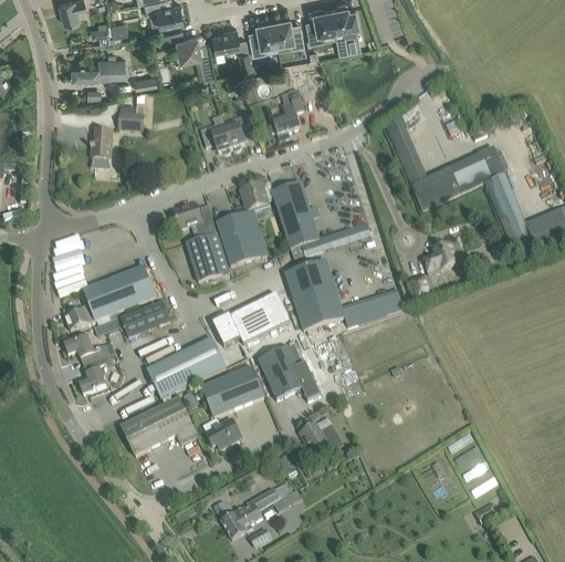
[(62,0),(58,1),(63,20),(69,19),(69,21),(71,23),(76,22),(77,19),(76,17),(79,17),(76,8),(85,6),(83,0),(62,0)]
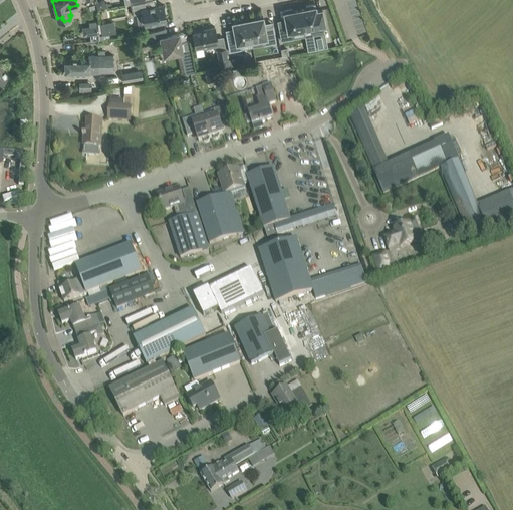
[(132,12),(142,10),(144,22),(165,18),(162,1),(145,4),(144,0),(130,0),(132,12)]
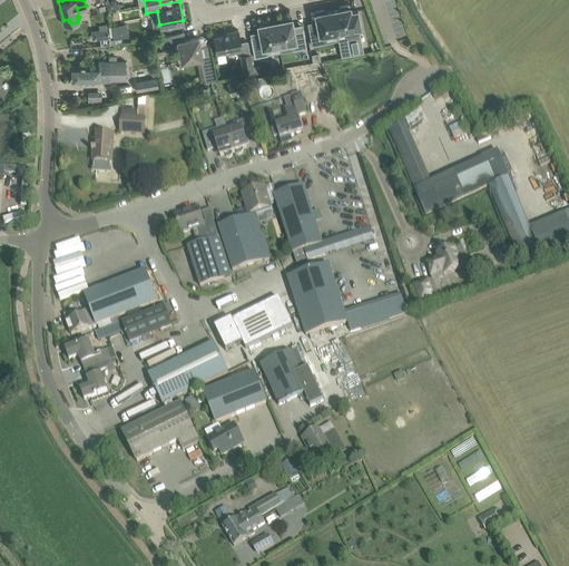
[(336,36),(340,52),(350,50),(344,26),(360,23),(356,6),(350,7),(349,0),(339,2),(339,5),(331,6),(335,28),(336,36)]
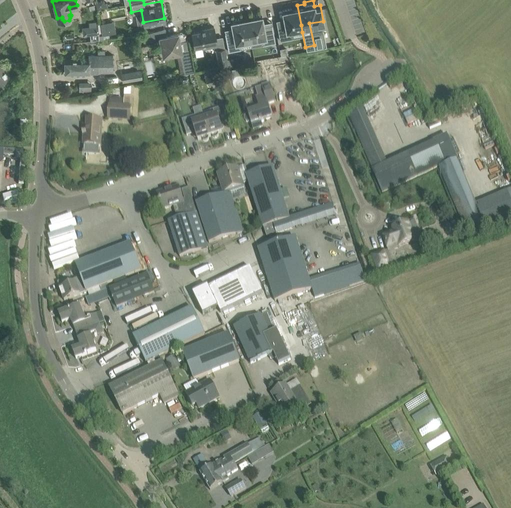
[(301,25),(297,5),(291,7),(290,4),(281,6),(282,8),(283,18),(275,20),(279,37),(292,34),(290,27),(301,25)]
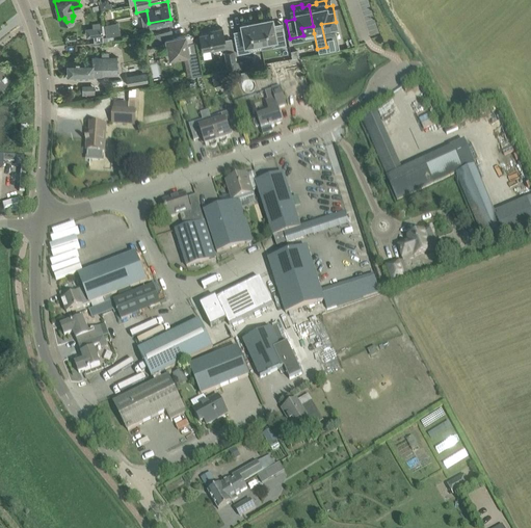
[(260,16),(255,17),(259,38),(271,36),(272,43),(285,41),(282,21),(272,23),(271,14),(268,14),(268,11),(269,11),(269,10),(259,12),(259,14),(260,14),(260,16)]
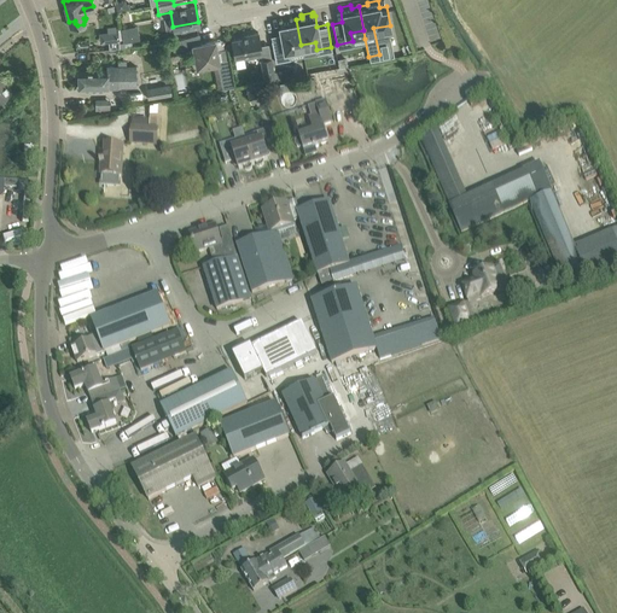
[(301,45),(296,19),(290,19),(290,18),(291,18),(290,17),(279,19),(280,19),(280,22),(278,22),(280,34),(271,35),(274,58),(289,54),(287,47),(301,45)]
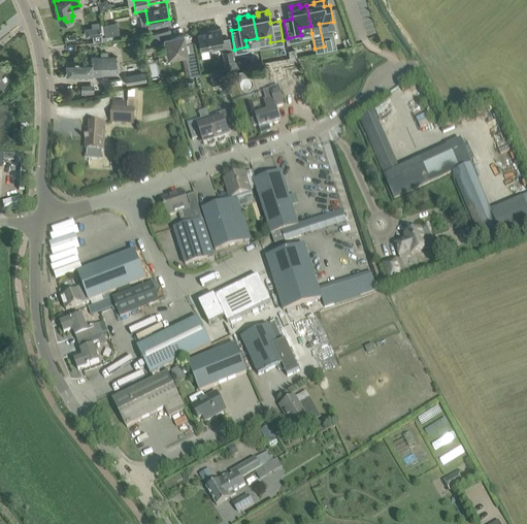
[(91,24),(90,24),(91,32),(92,38),(101,37),(100,31),(99,31),(98,20),(91,21),(91,24)]
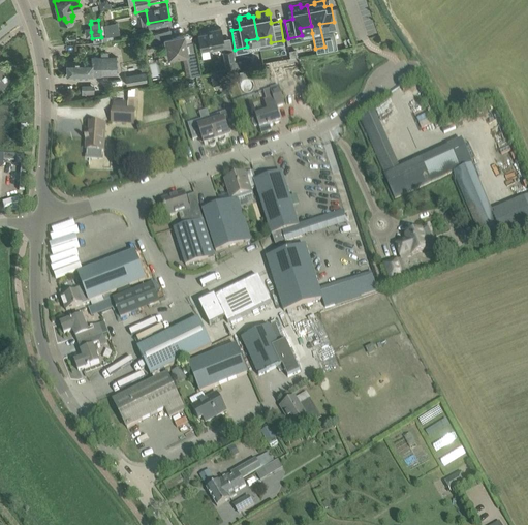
[(198,40),(199,45),(208,44),(208,47),(223,43),(222,34),(220,24),(210,26),(210,28),(196,30),(198,40)]
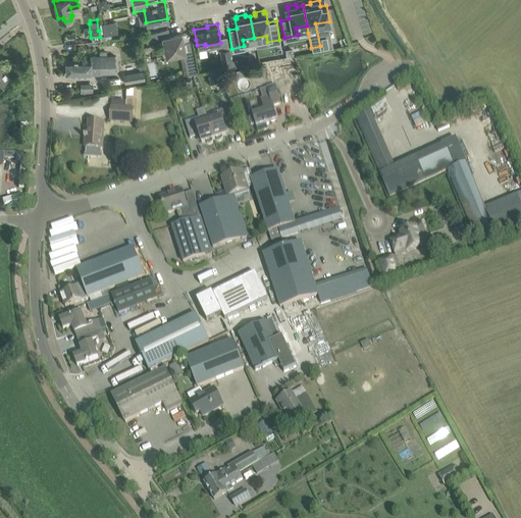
[(147,37),(147,39),(157,37),(155,28),(139,33),(140,38),(147,37)]
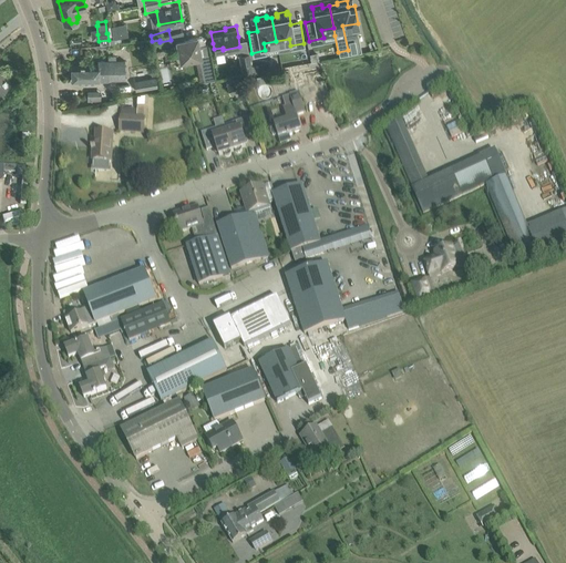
[(175,37),(179,58),(199,54),(203,77),(213,75),(206,40),(198,42),(196,33),(175,37)]
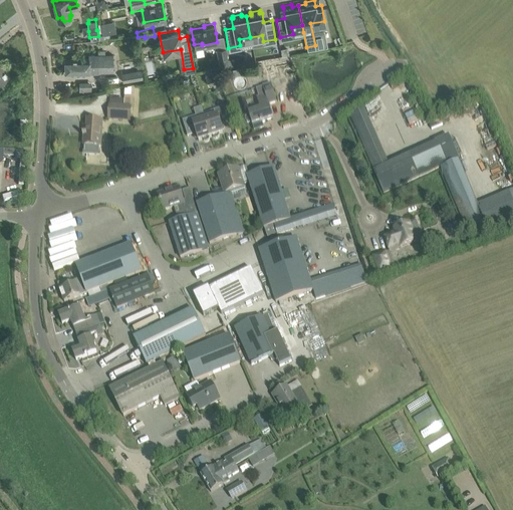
[(216,46),(219,63),(228,62),(225,45),(216,46)]
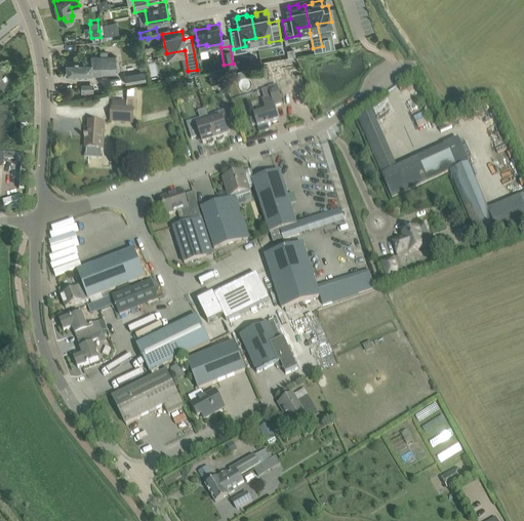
[(102,70),(115,69),(115,52),(89,52),(89,56),(81,56),(81,57),(65,57),(66,71),(82,71),(82,72),(102,71),(102,70)]
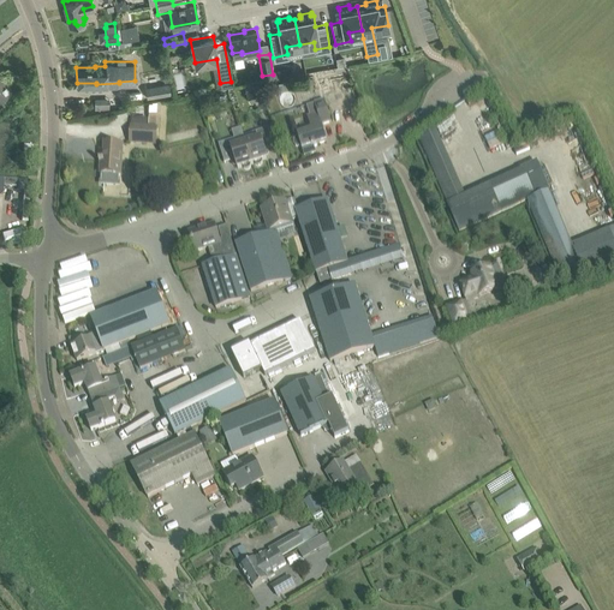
[(0,93),(10,85),(0,73),(0,93)]
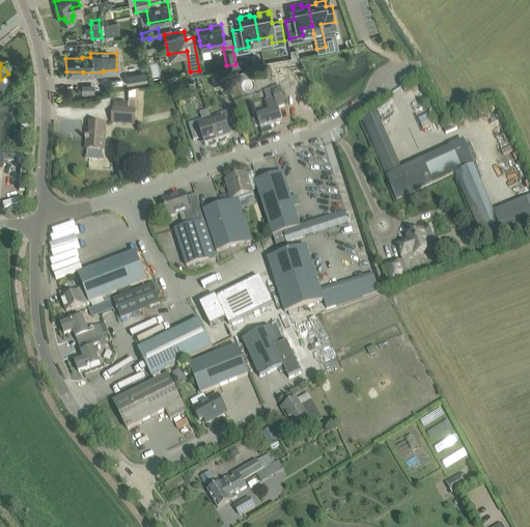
[(259,75),(269,75),(269,63),(259,63),(259,75)]
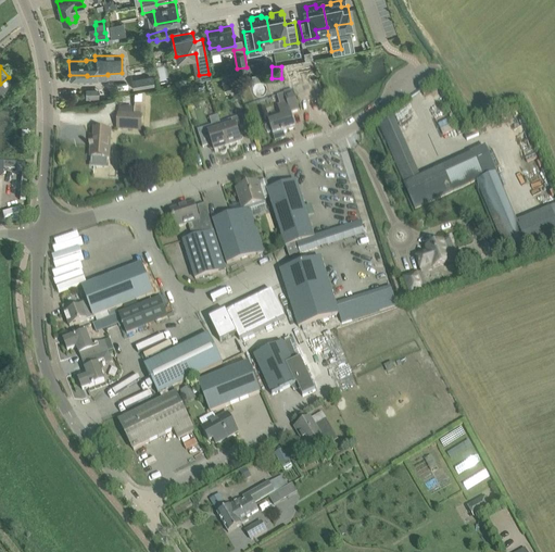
[(130,75),(131,84),(153,80),(152,72),(130,75)]
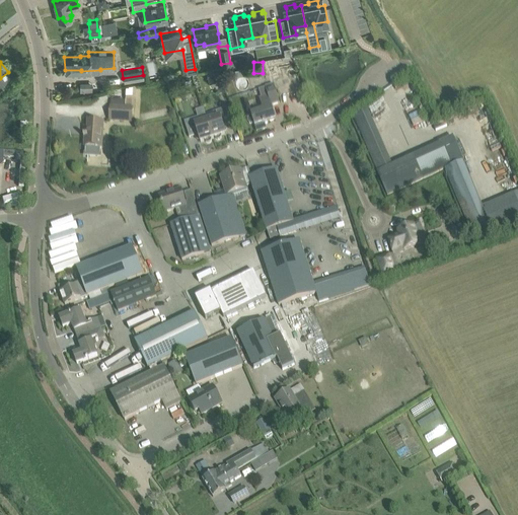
[(206,73),(210,83),(220,79),(216,69),(206,73)]
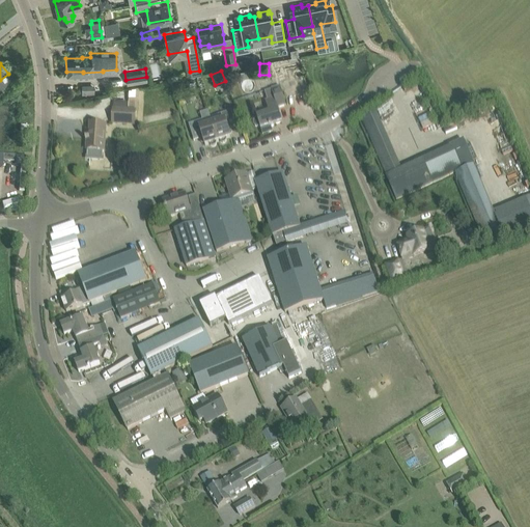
[(82,90),(94,89),(94,80),(82,81),(82,90)]
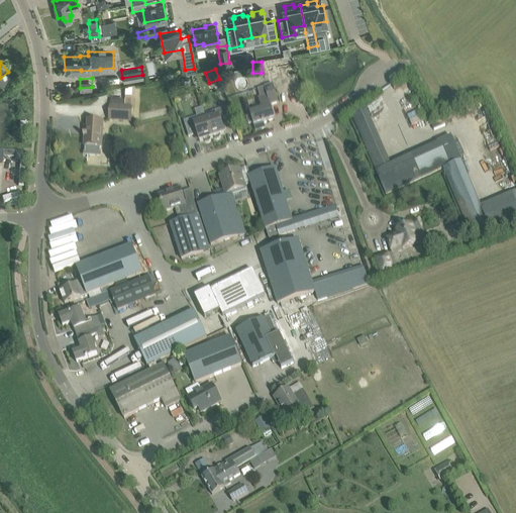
[(249,119),(251,119),(254,126),(264,123),(263,118),(266,117),(265,117),(274,114),(269,100),(277,97),(271,79),(263,82),(266,92),(259,94),(262,101),(260,101),(261,104),(248,108),(248,110),(246,111),(245,113),(245,115),(245,117),(247,119),(249,119)]
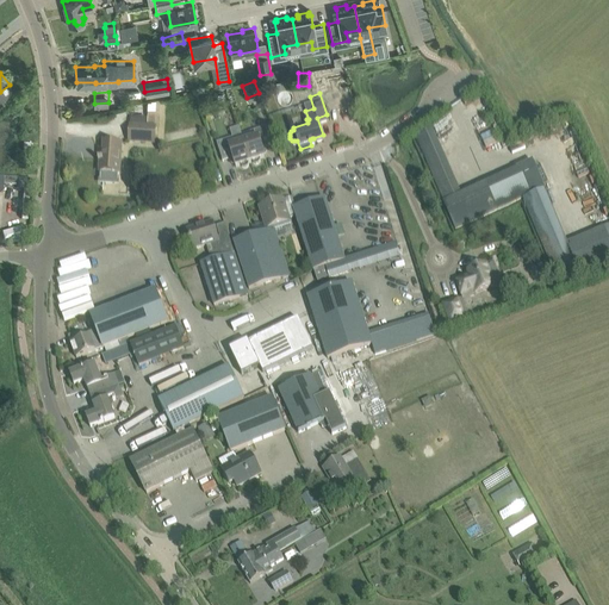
[(128,136),(154,138),(155,122),(129,119),(128,136)]
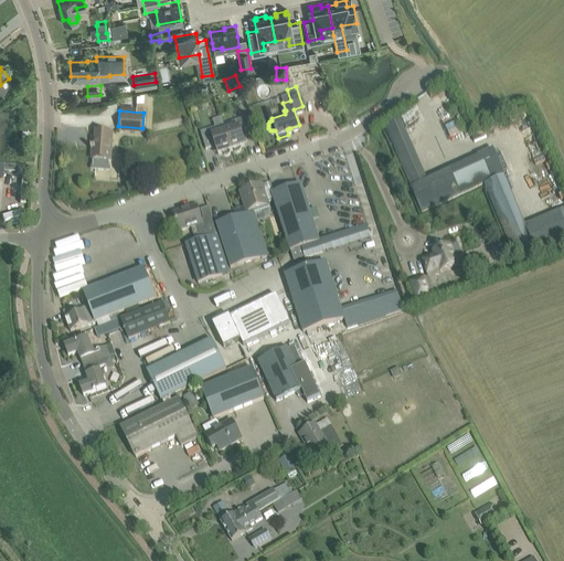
[(397,112),(383,122),(421,208),(482,179),(503,169),(492,144),(478,150),(479,151),(426,176),(397,112)]
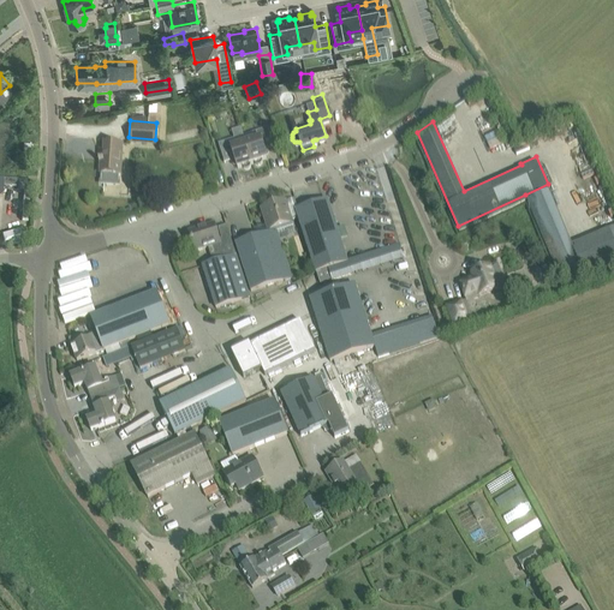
[(251,159),(244,137),(243,137),(238,123),(231,125),(233,133),(218,138),(224,157),(231,155),(232,157),(234,156),(236,163),(242,161),(243,163),(245,165),(248,163),(249,161),(249,159),(251,159)]
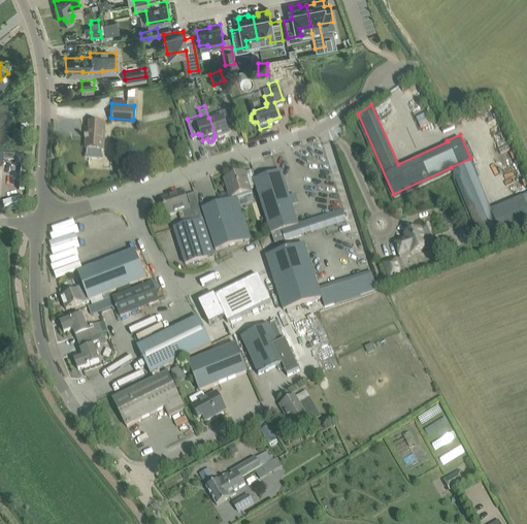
[(217,115),(209,118),(216,136),(217,135),(218,137),(221,138),(223,137),(224,135),(224,133),(228,132),(226,127),(229,126),(228,124),(234,122),(229,105),(215,109),(217,115)]
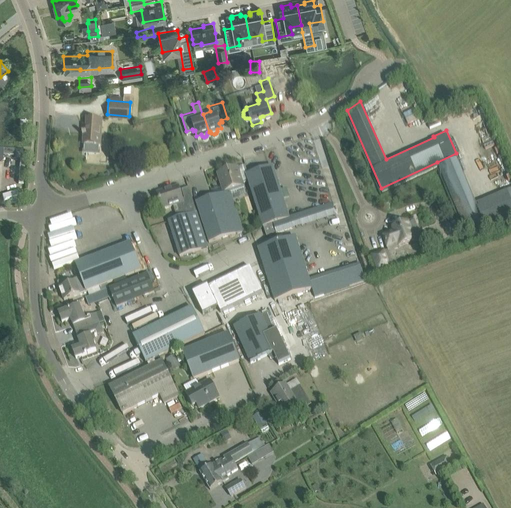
[(82,140),(83,140),(83,148),(97,149),(98,141),(99,141),(101,116),(86,115),(85,130),(81,129),(81,131),(82,131),(82,140)]
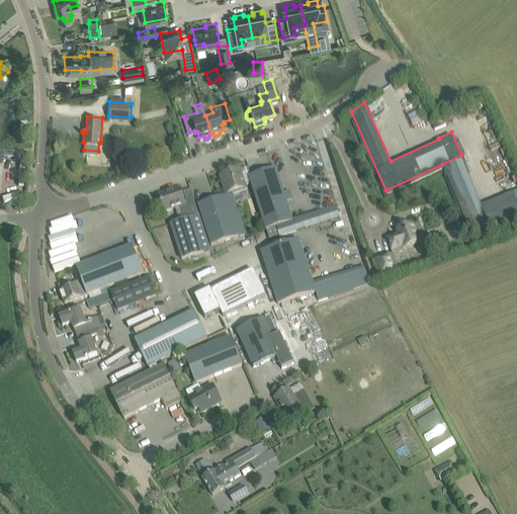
[(6,147),(4,172),(17,173),(16,178),(4,178),(3,197),(20,198),(21,179),(24,179),(25,155),(23,155),(23,148),(6,147)]
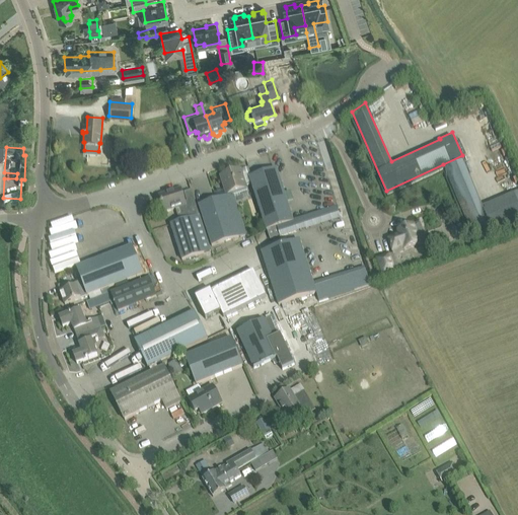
[(447,163),(467,227),(486,221),(481,206),(484,205),(467,157),(447,163)]
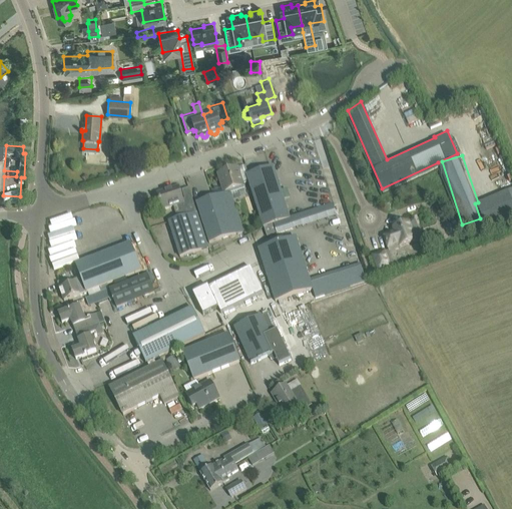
[(220,181),(222,189),(223,190),(229,188),(243,184),(236,163),(219,169),(223,180),(220,181)]
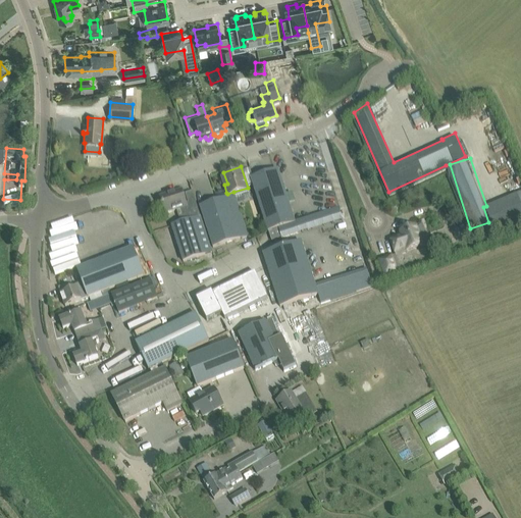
[(253,173),(250,174),(252,180),(266,227),(277,223),(294,218),(294,217),(280,175),(277,166),(253,173)]
